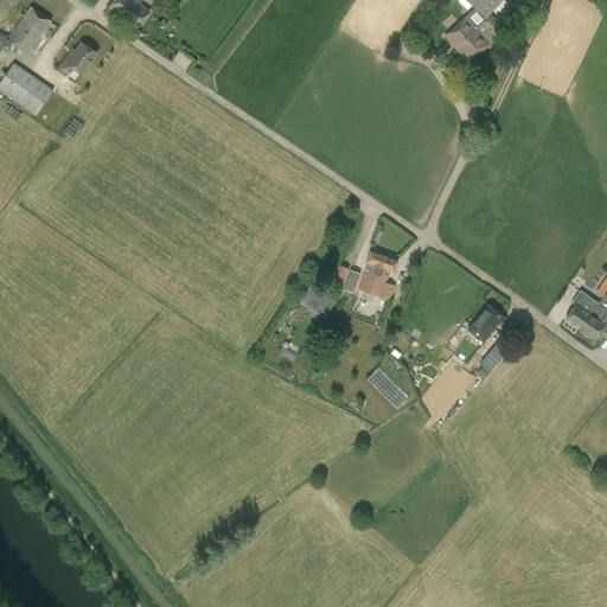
[(115,0),(104,16),(116,24),(121,17),(138,29),(149,12),(132,0),(115,0)]
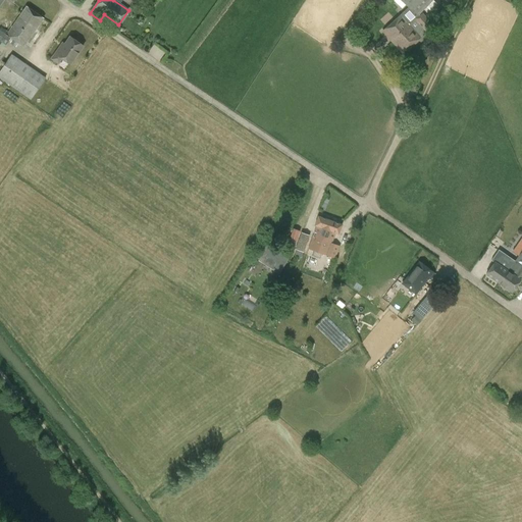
[(401,0),(418,15),(431,0),(401,0)]
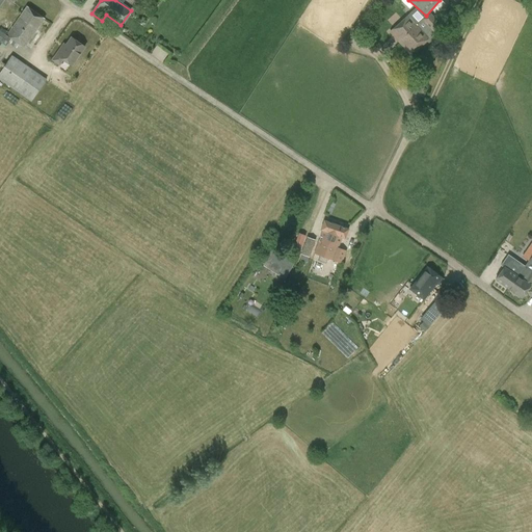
[(45,19),(27,7),(8,33),(1,28),(0,28),(0,47),(4,50),(11,40),(24,48),(45,19)]
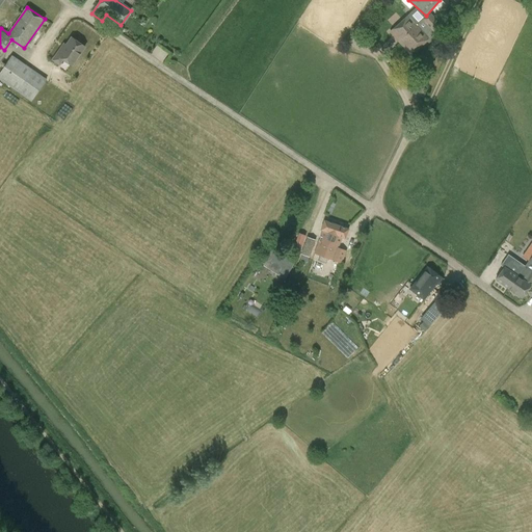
[(390,32),(399,42),(409,53),(431,34),(432,30),(439,24),(429,14),(427,16),(421,22),(411,11),(390,32)]
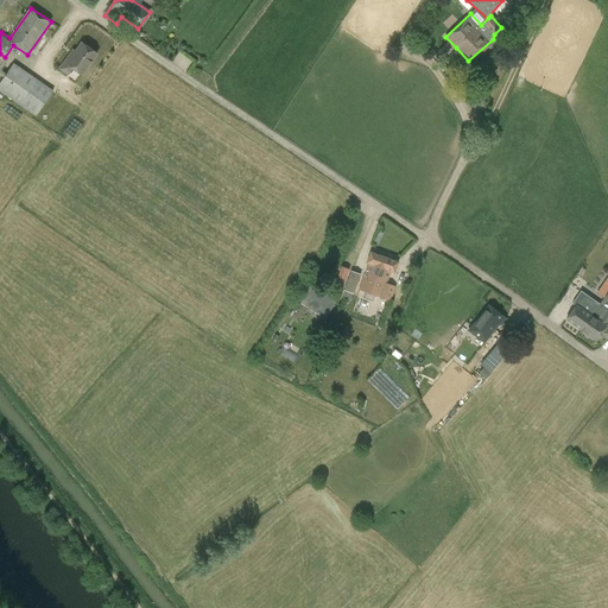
[(70,55),(61,69),(68,75),(73,69),(75,70),(82,76),(97,55),(89,49),(82,44),(73,57),(70,55)]
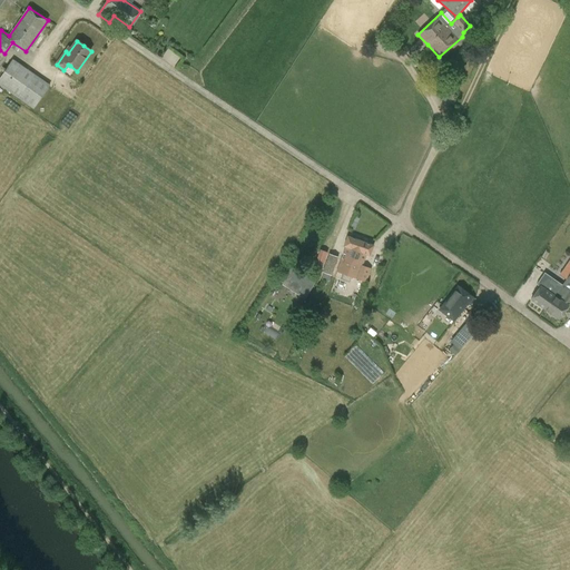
[(0,86),(33,109),(50,86),(13,60),(0,78),(0,86)]
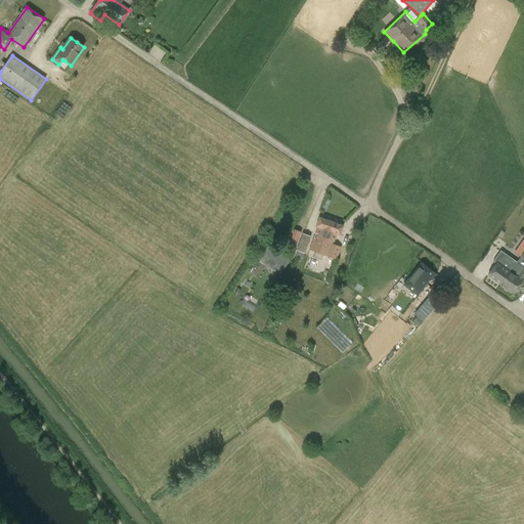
[(340,235),(343,226),(319,217),(316,226),(318,227),(310,251),(337,260),(341,248),(333,245),(337,233),(340,235)]
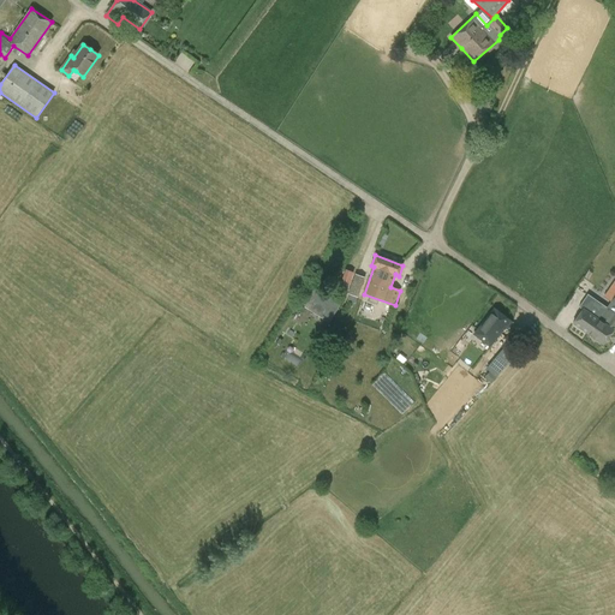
[(354,276),(348,296),(356,298),(363,280),(354,276)]
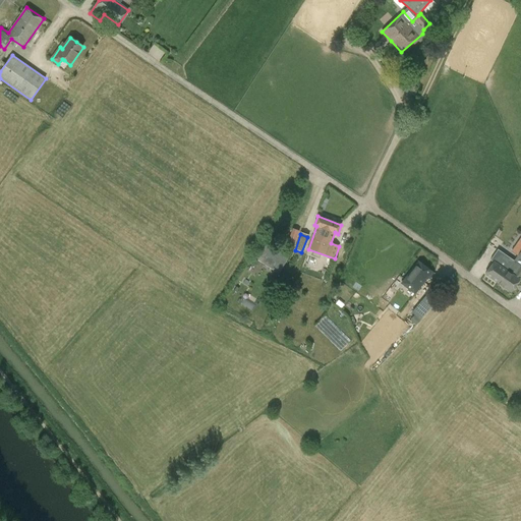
[(287,257),(267,244),(256,258),(274,270),(280,259),(284,263),(287,257)]
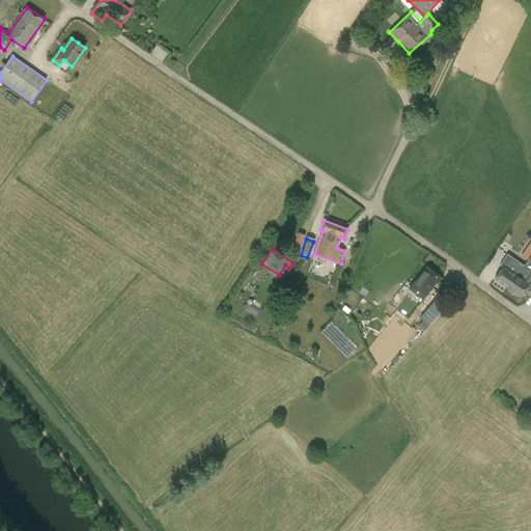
[(524,266),(507,254),(500,264),(502,267),(494,279),(495,279),(507,288),(516,276),(524,266)]
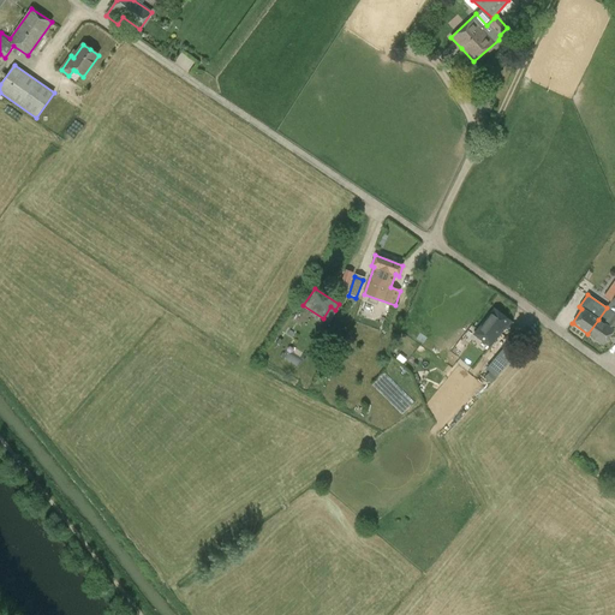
[(479,328),(476,332),(475,334),(482,339),(490,345),(495,339),(509,321),(494,309),(479,328)]
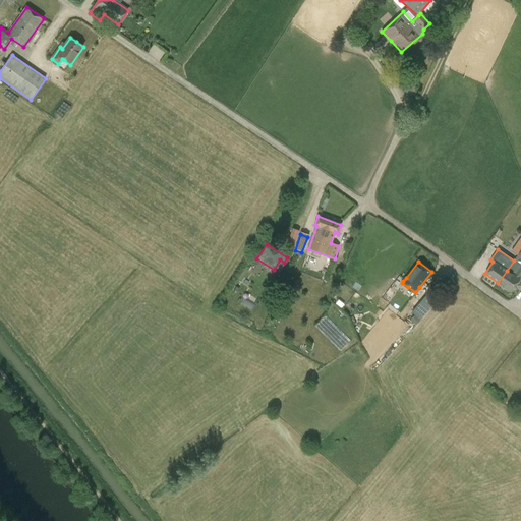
[(507,271),(498,283),(511,291),(519,279),(520,276),(520,266),(516,263),(513,267),(514,270),(511,274),(507,271)]
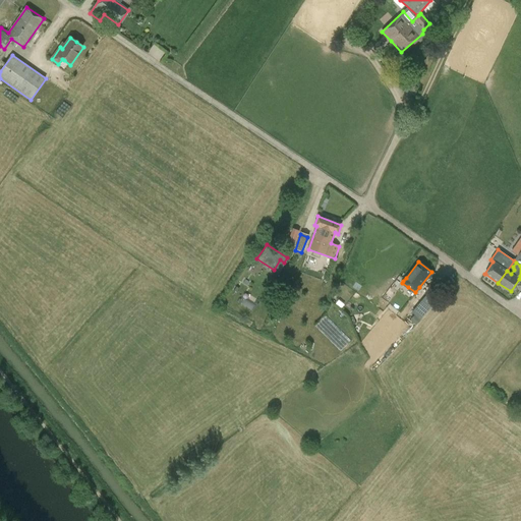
[(386,298),(394,289),(390,286),(382,295),(386,298)]
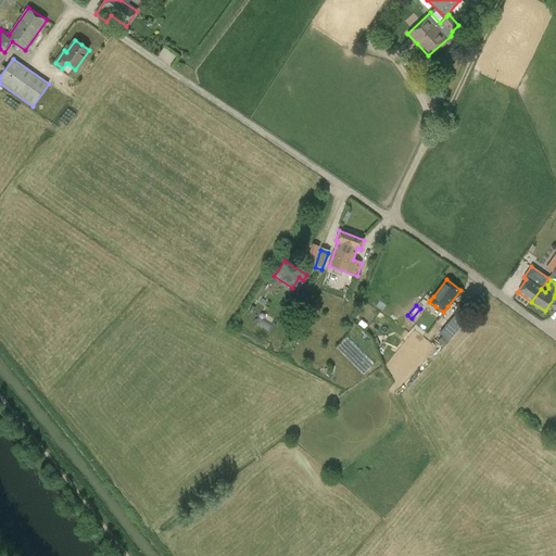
[(459,311),(453,319),(460,326),(468,317),(459,311)]
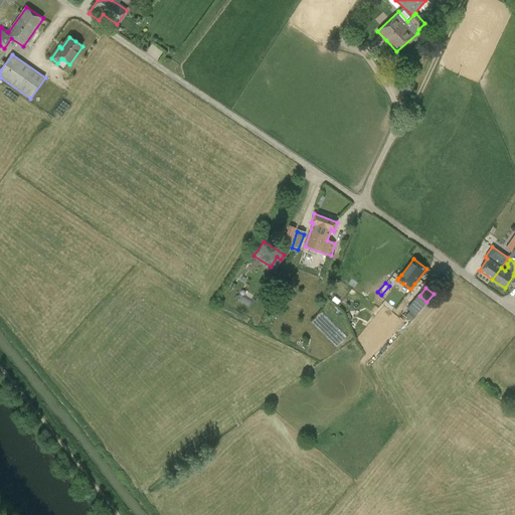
[(416,299),(406,310),(414,316),(423,305),(416,299)]
